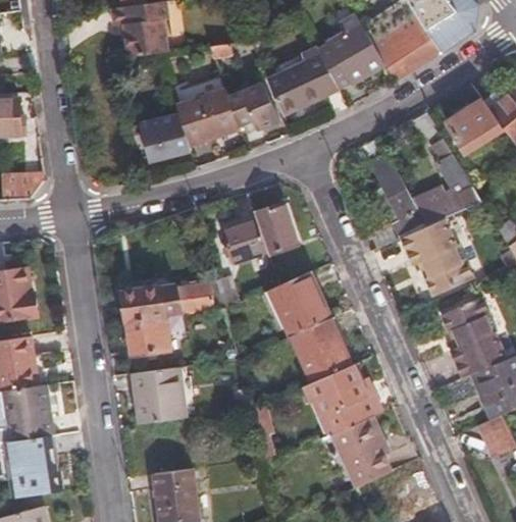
[(162,0),(149,0),(108,6),(111,27),(115,27),(121,25),(123,45),(124,53),(161,48),(159,19),(164,17),(162,0)]
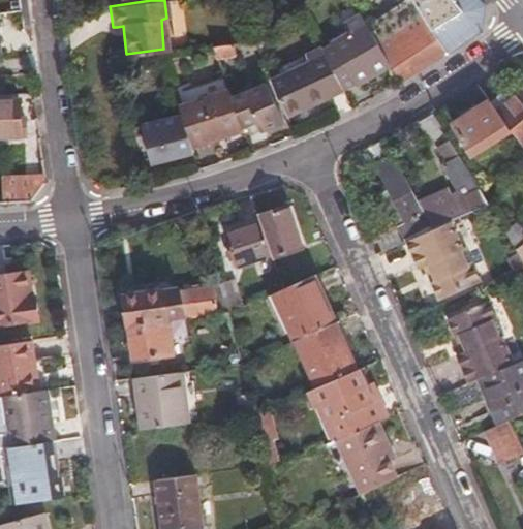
[(235,0),(220,0),(223,10),(238,9),(235,0)]
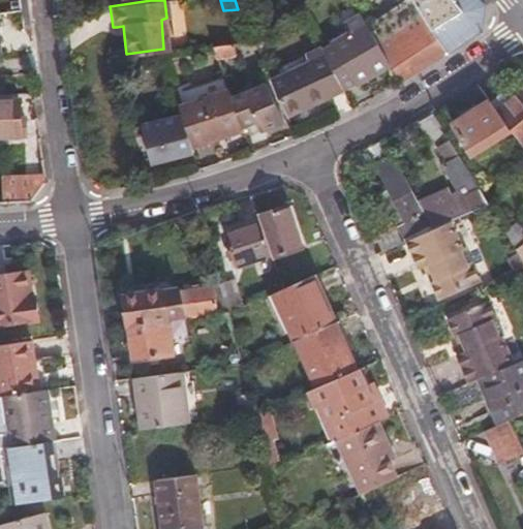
[(399,0),(365,23),(359,12),(341,23),(346,32),(320,48),(317,43),(302,52),(306,59),(268,75),(282,113),(339,86),(338,84),(351,79),(352,80),(386,61),(401,52),(411,67),(429,57),(445,45),(431,22),(460,4),(456,0),(399,0)]
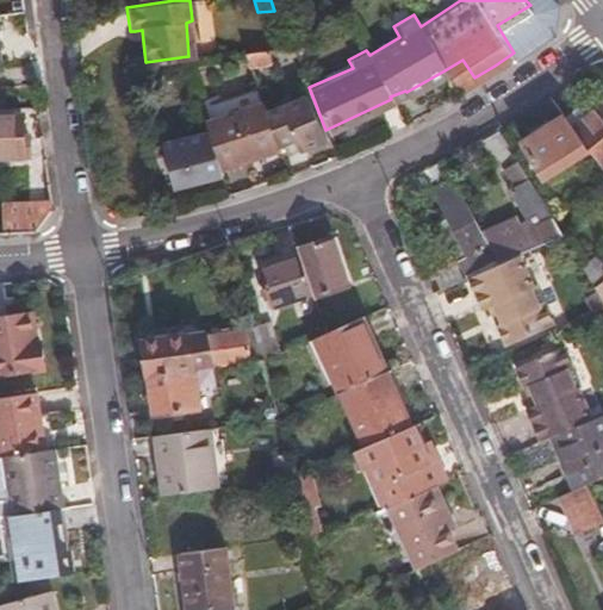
[(137,53),(144,53),(142,30),(135,31),(137,53)]
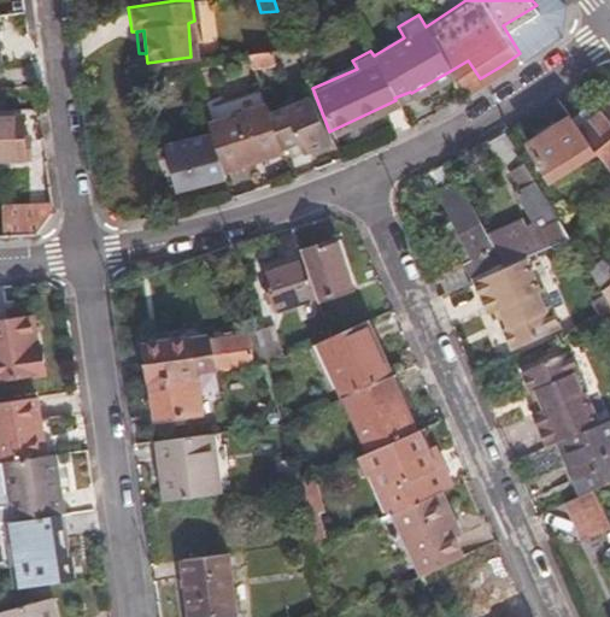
[(247,48),(252,65),(270,62),(268,46),(247,48)]
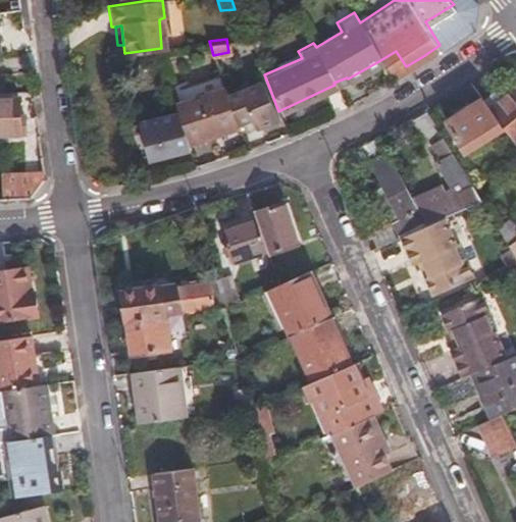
[(261,66),(264,74),(302,58),(298,51),(261,66)]
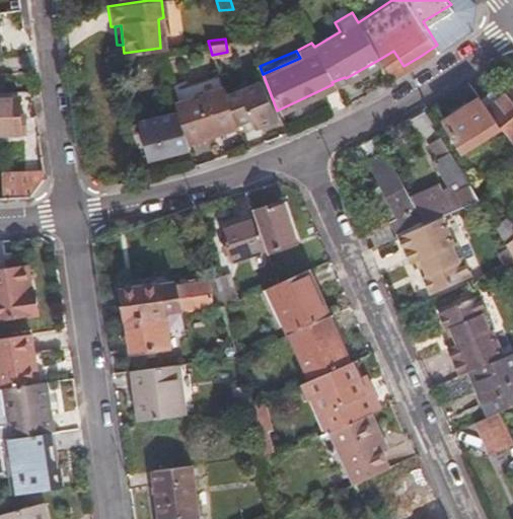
[(387,76),(404,66),(393,51),(378,60),(387,76)]
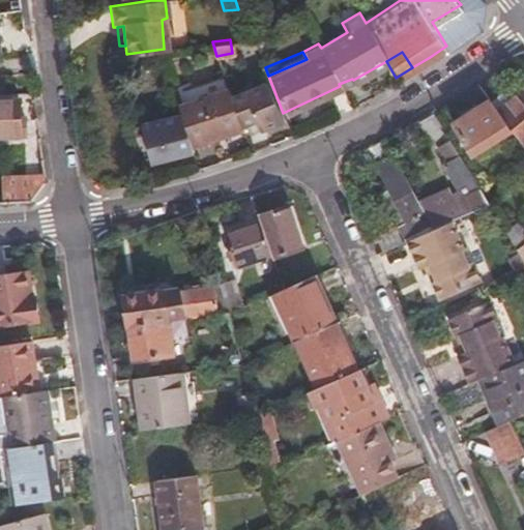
[(262,78),(235,87),(242,114),(239,115),(244,130),(279,118),(262,78)]
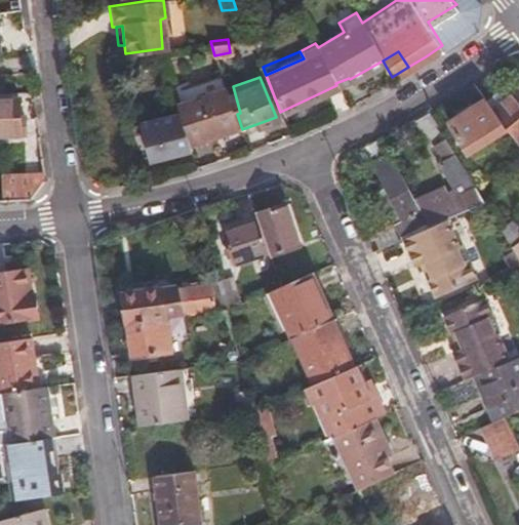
[(500,89),(485,99),(506,130),(517,146),(518,144),(518,84),(505,95),(500,89)]
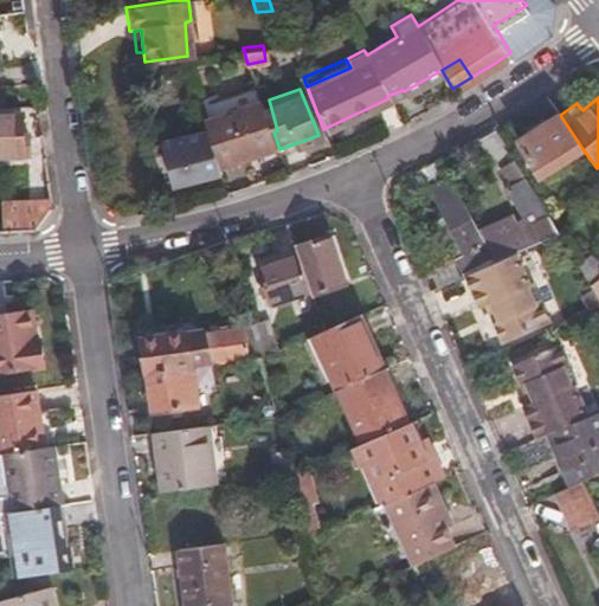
[(159,180),(214,167),(214,163),(274,144),(258,98),(201,116),(204,124),(158,135),(159,146),(153,147),(159,180)]
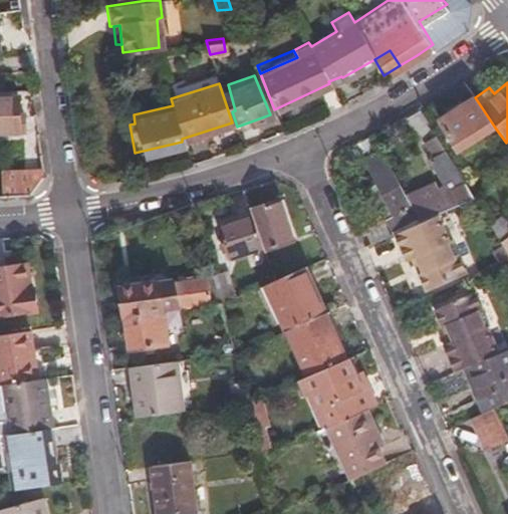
[(25,96),(0,96),(0,133),(32,132),(31,112),(26,112),(25,96)]
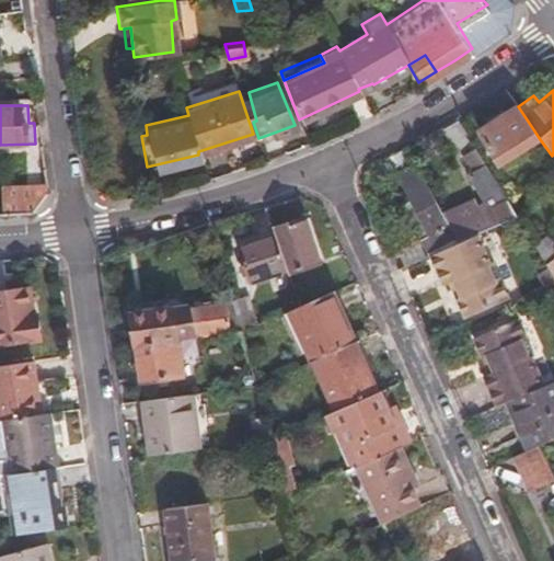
[(540,139),(518,106),(481,132),(505,164),(540,139)]
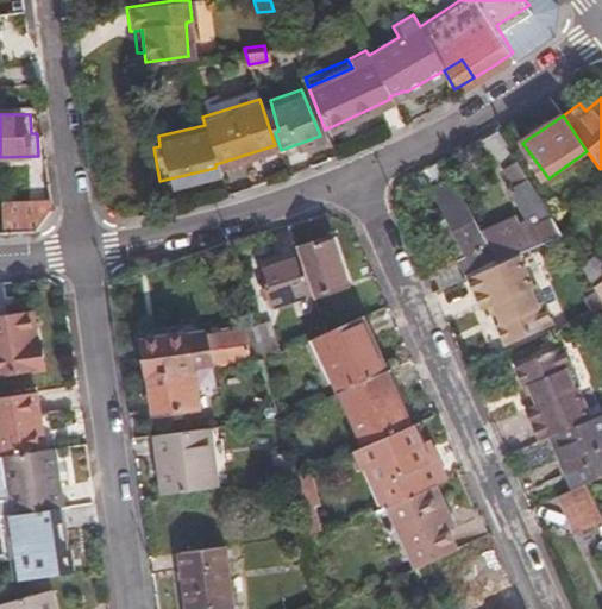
[(499,129),(483,137),(497,164),(503,162),(513,177),(525,173),(499,129)]
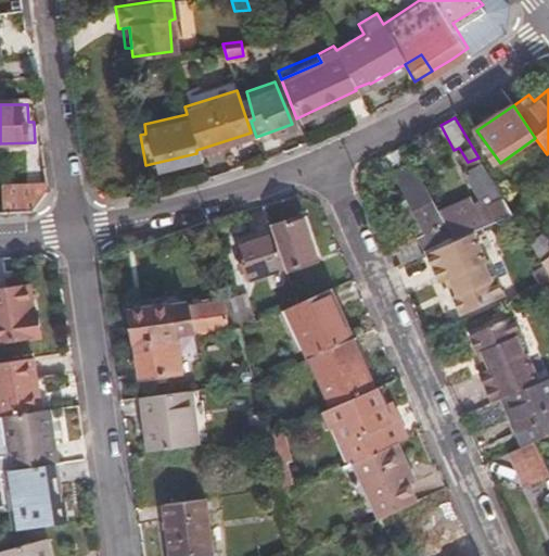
[(442,207),(409,142),(392,151),(413,194),(429,227),(417,234),(388,250),(395,265),(428,251),(442,281),(447,280),(462,314),(507,294),(492,261),(488,263),(473,232),(513,217),(512,214),(502,198),(476,209),(470,196),(442,207)]
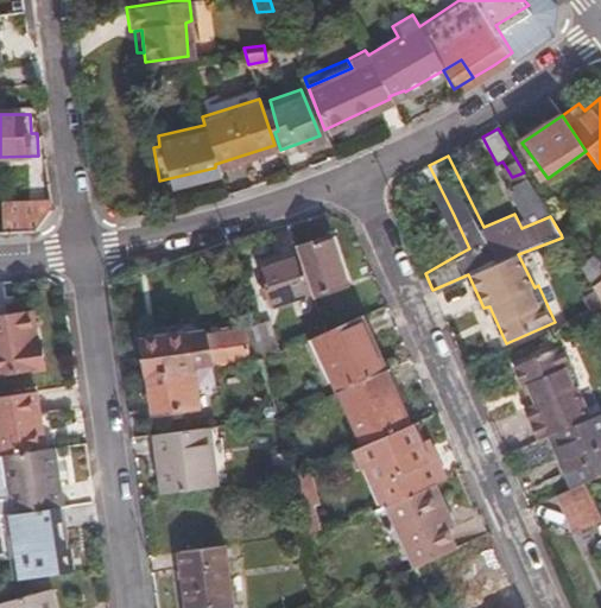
[(46,202),(44,192),(0,195),(0,228),(29,226),(46,202)]
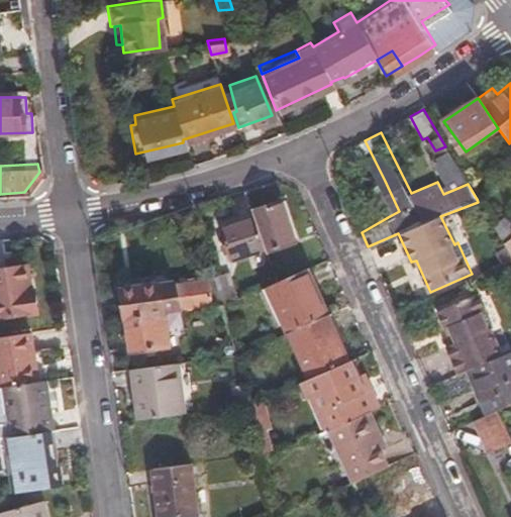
[(399,211),(385,181),(374,187),(388,217),(399,211)]
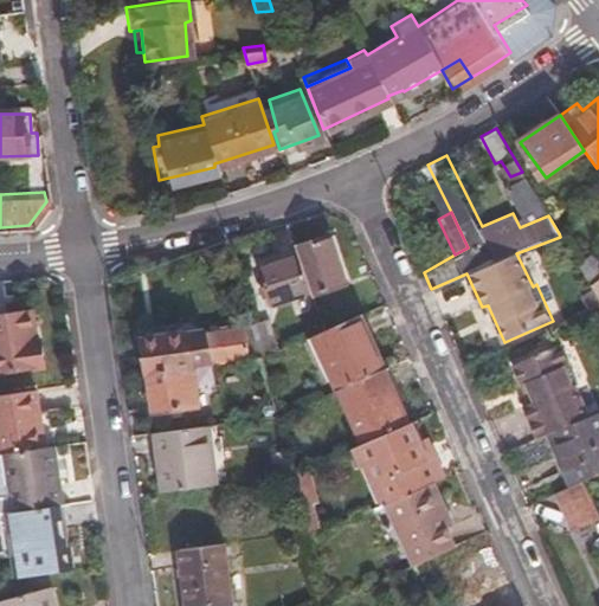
[(329,234),(296,247),(297,253),(311,291),(346,279),(329,234)]
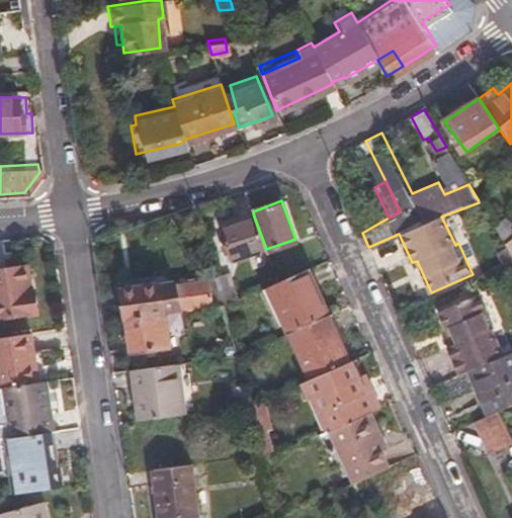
[(266,249),(254,217),(223,229),(234,260),(266,249)]
